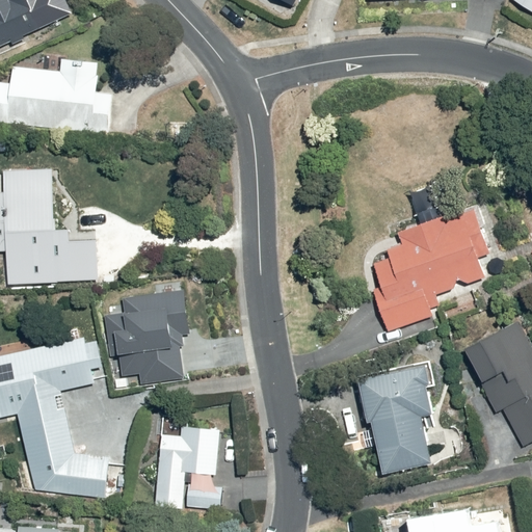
[(0,0),(0,47),(58,19),(49,0),(0,0)]
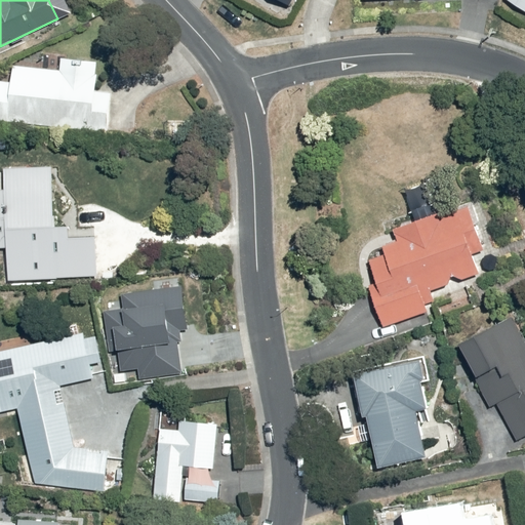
[(524,0),(510,0),(524,9),(524,0)]
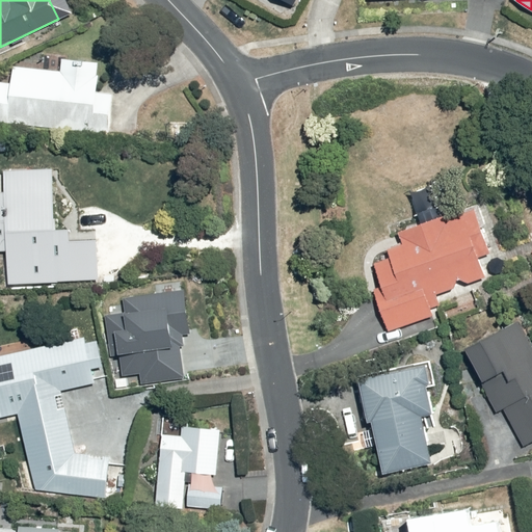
[(0,80),(0,121),(101,130),(103,61),(68,59),(68,54),(43,53),(43,68),(14,67),(12,81),(0,80)]
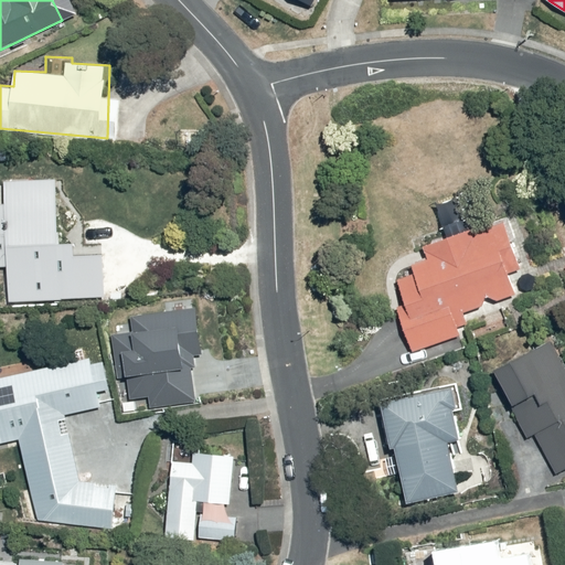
[(4,205),(0,205),(0,268),(6,269),(6,281),(0,281),(0,298),(64,297),(61,190),(3,191),(4,201),(4,205)]
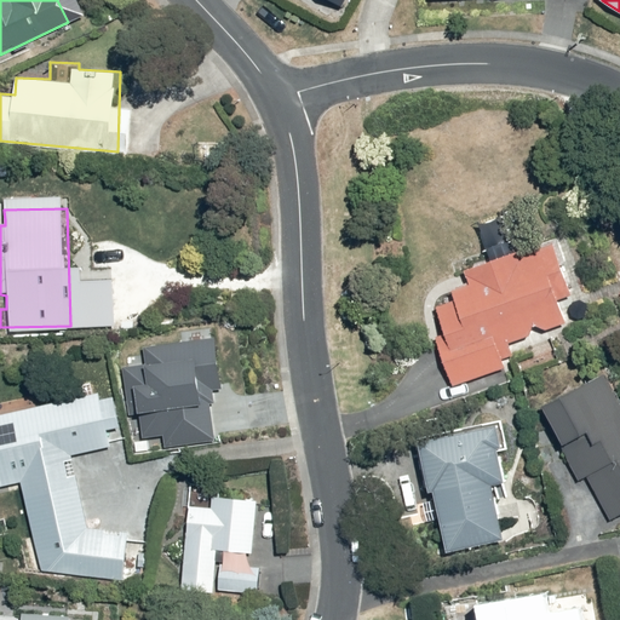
[(511,357),(506,344),(566,323),(558,302),(572,297),(550,234),(474,262),(480,277),(449,288),(453,297),(435,303),(438,315),(430,319),(454,385),(506,366),(505,360),(511,357)]
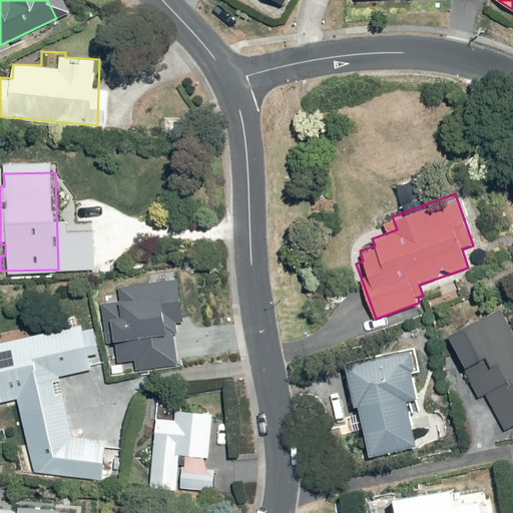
[(102,303),(102,308),(105,325),(111,324),(117,362),(133,359),(136,371),(181,364),(176,333),(173,334),(169,314),(182,311),(177,282),(120,291),(121,300),(102,303)]
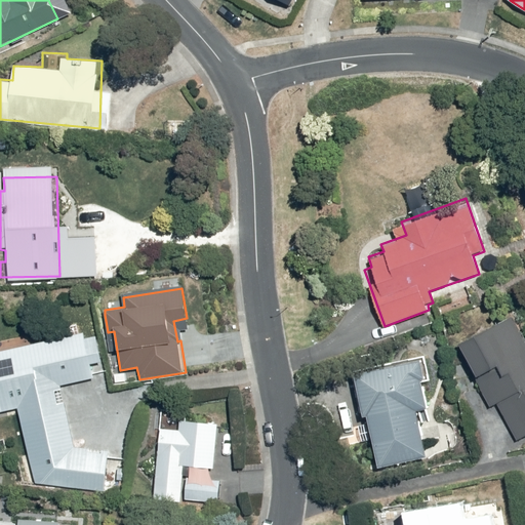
[(498,406),(516,438),(524,432),(524,339),(512,317),(459,346),(485,392),(482,393),(491,410),(498,406)]
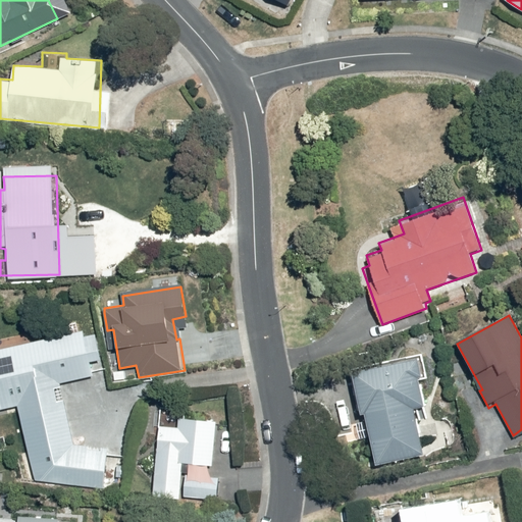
[(0,410),(17,407),(34,480),(111,483),(113,448),(75,446),(62,384),(92,378),(90,363),(98,361),(96,333),(82,333),(80,321),(22,330),(23,336),(0,340),(0,410)]
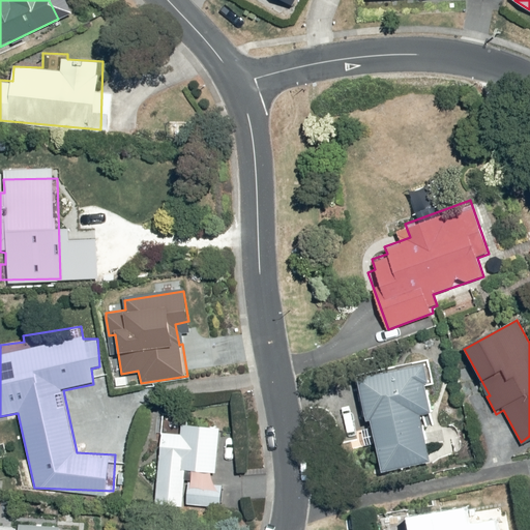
[(420,364),(358,378),(369,422),(430,409),(420,364)]
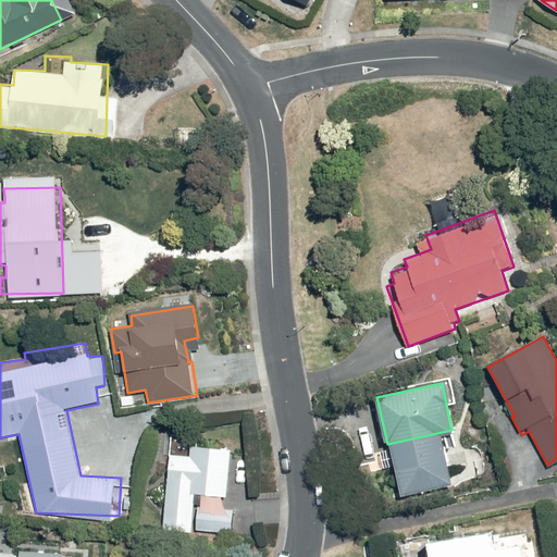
[(192,454),(169,453),(166,529),(193,530),(194,495),(229,496),(230,448),(192,447),(192,454)]
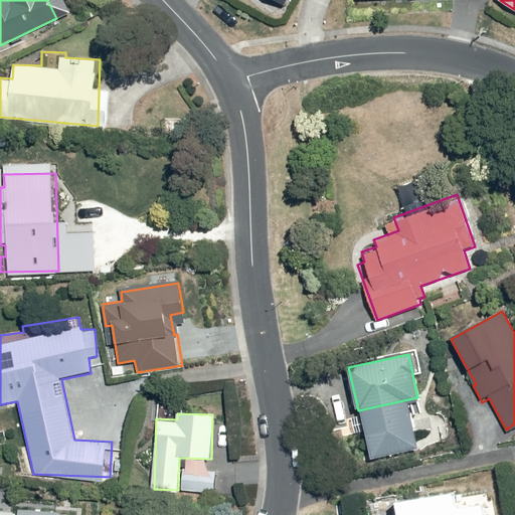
[(183,470),(183,490),(216,490),(216,469),(183,470)]
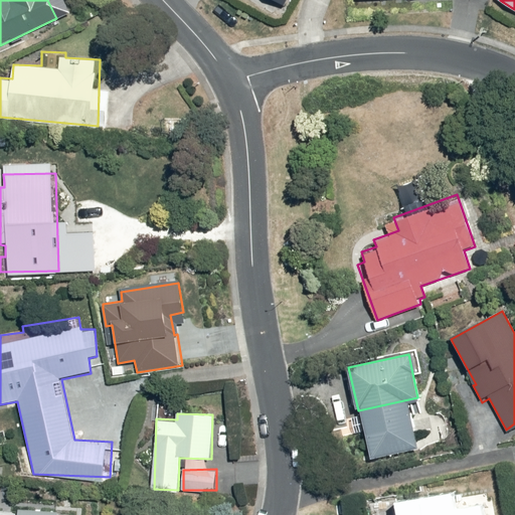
[(495,514),(493,494),(446,499),(447,502),(405,507),(405,514),(495,514)]
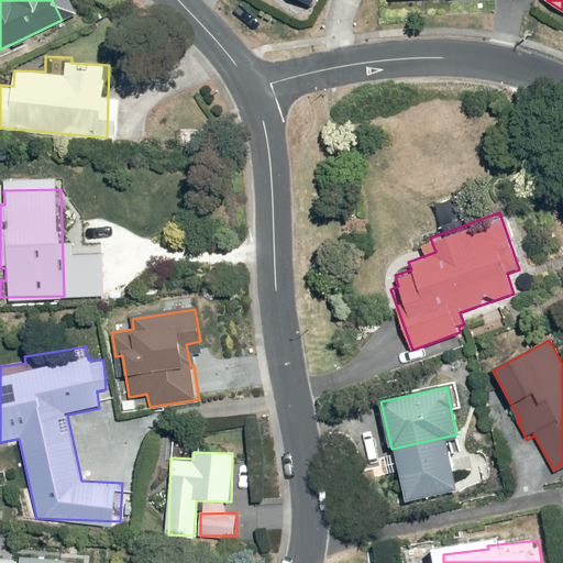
[(75,562),(58,561),(58,552),(21,550),(20,562),(75,562)]
